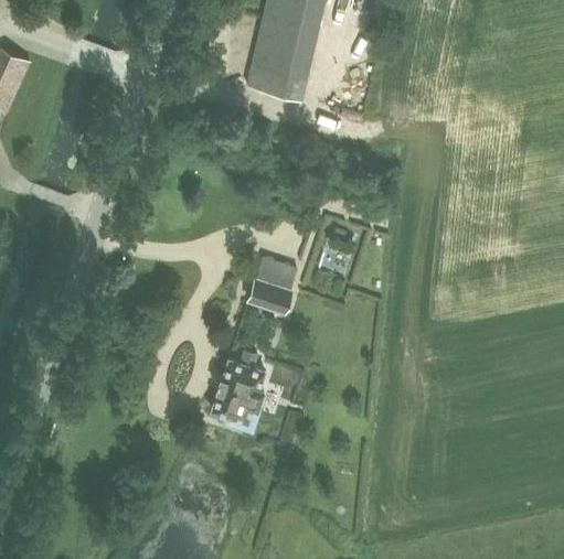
[(267,0),(247,88),(301,101),(326,0),(267,0)]
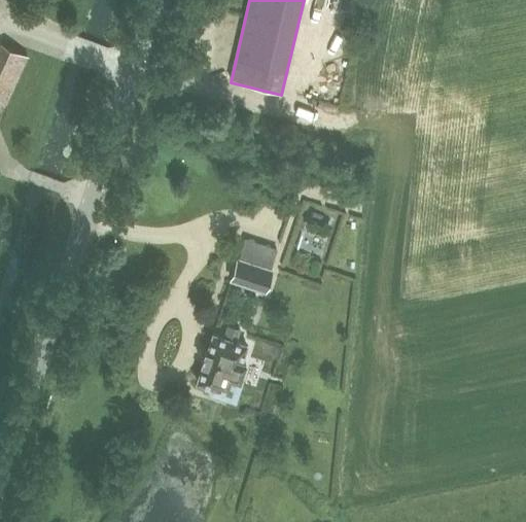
[(0,120),(28,60),(1,47),(0,49),(0,120)]
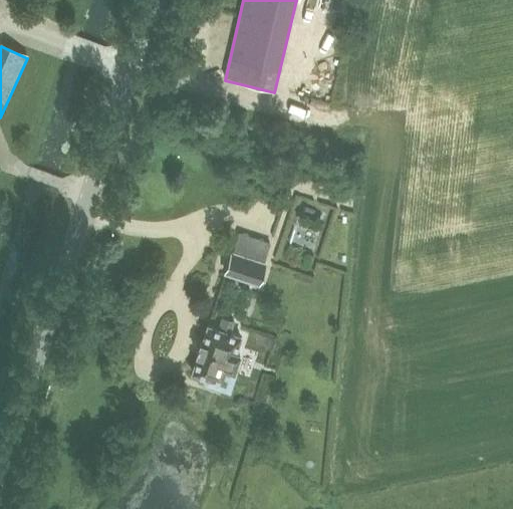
[(257,285),(264,265),(231,254),(224,274),(225,274),(257,285)]
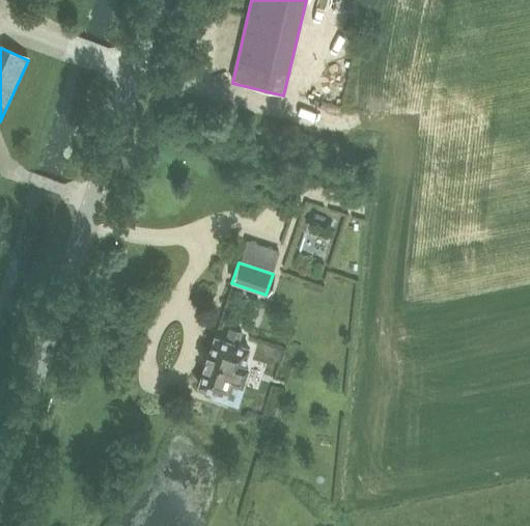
[(240,384),(246,365),(243,364),(247,349),(236,345),(241,333),(228,329),(224,341),(214,338),(197,386),(213,391),(231,397),(236,383),(240,384)]
